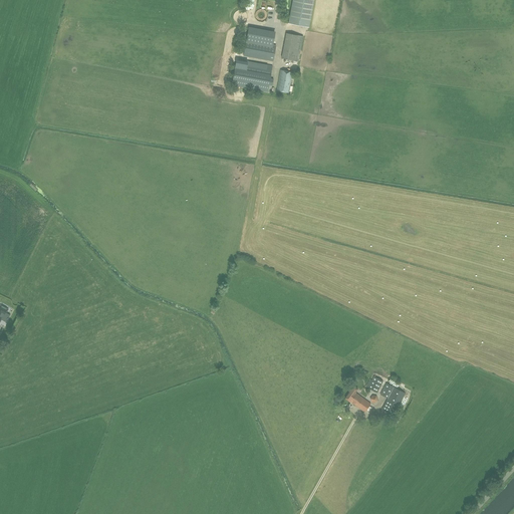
[(292,0),(288,23),(309,27),(313,0),(292,0)]
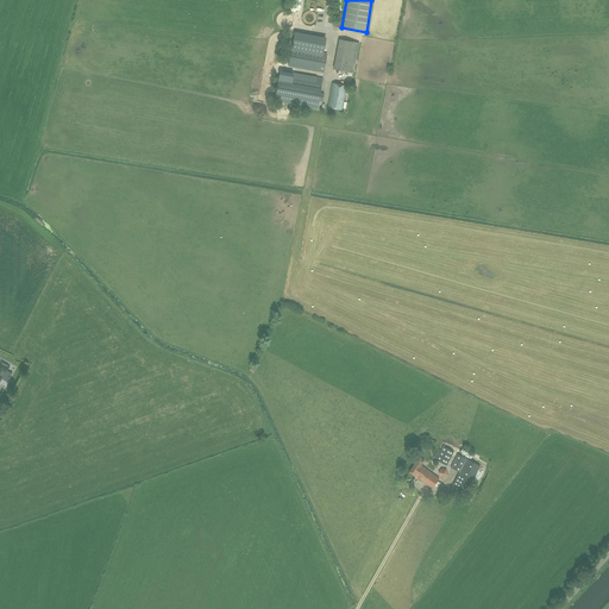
[(295,31),(292,48),(322,54),(326,37),(295,31)]
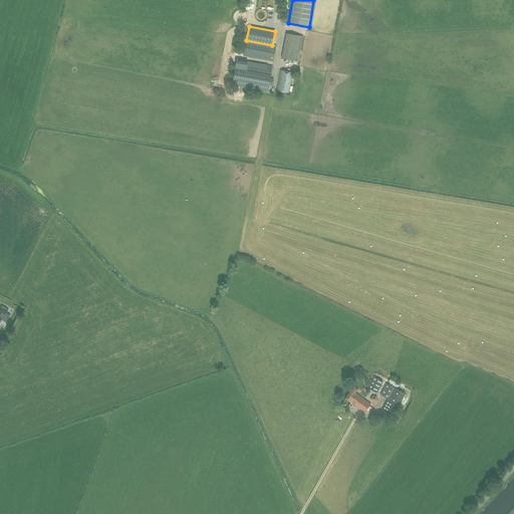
[(303,36),(286,33),(281,57),(298,61),(303,36)]
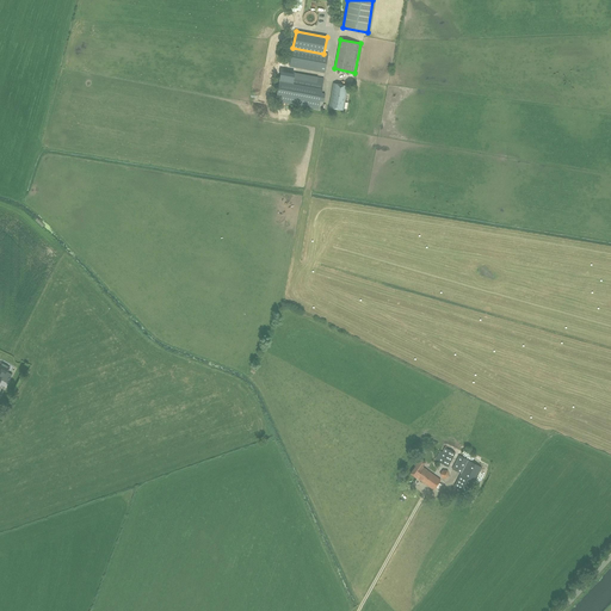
[(323,54),(292,48),(289,66),(325,73),(328,54),(323,54)]
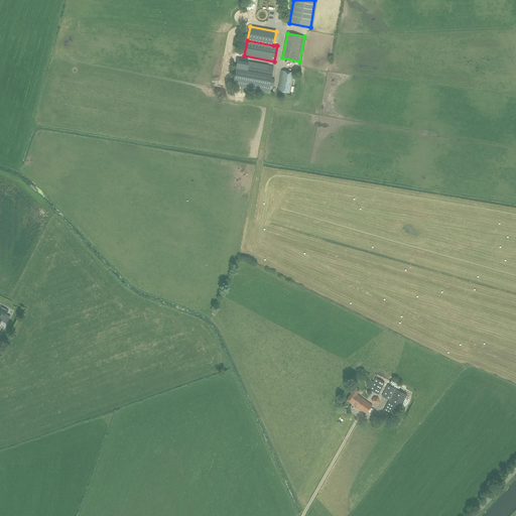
[(506,71),(515,63),(513,59),(503,67),(506,71)]
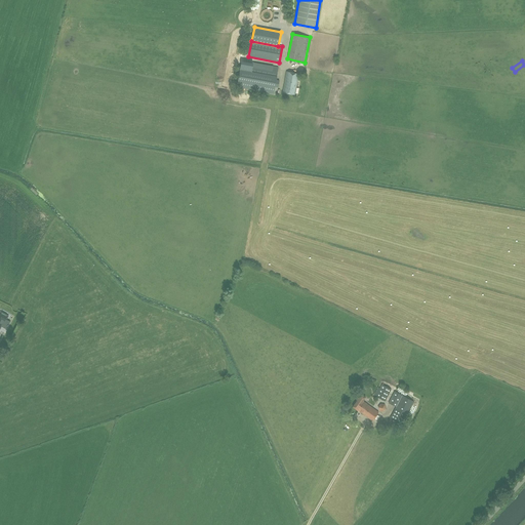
[(276,80),(278,67),(253,63),(252,65),(247,64),(244,81),(265,84),(264,87),(277,89),(279,80),(276,80)]
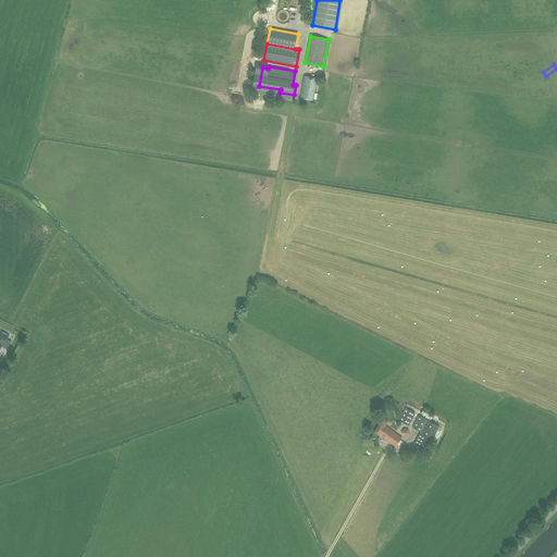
[(556,70),(547,77),(554,87),(556,84),(556,70)]
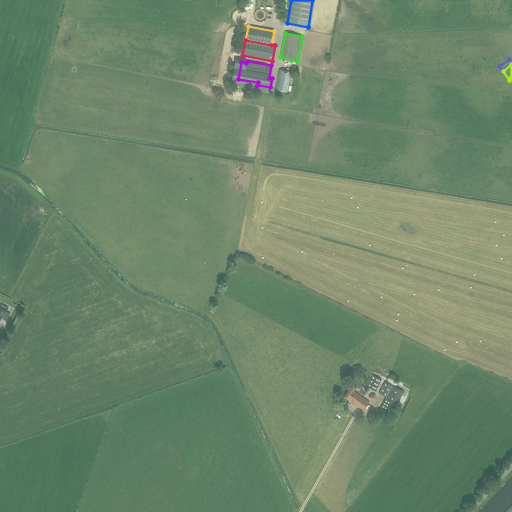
[(276,90),(287,92),(291,72),(279,70),(276,90)]
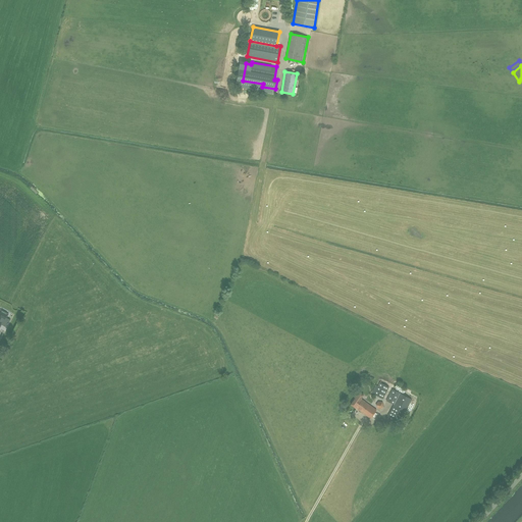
[(382,399),(386,392),(388,387),(379,382),(377,386),(376,385),(372,394),(382,399)]
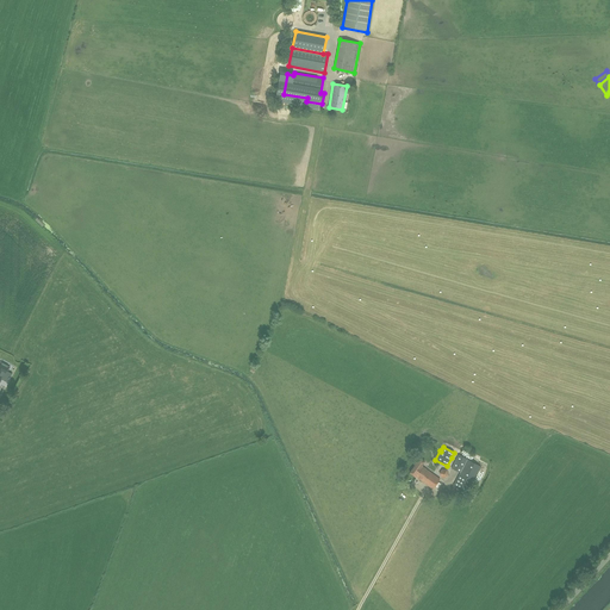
[(460,473),(467,459),(459,455),(452,468),(460,473)]
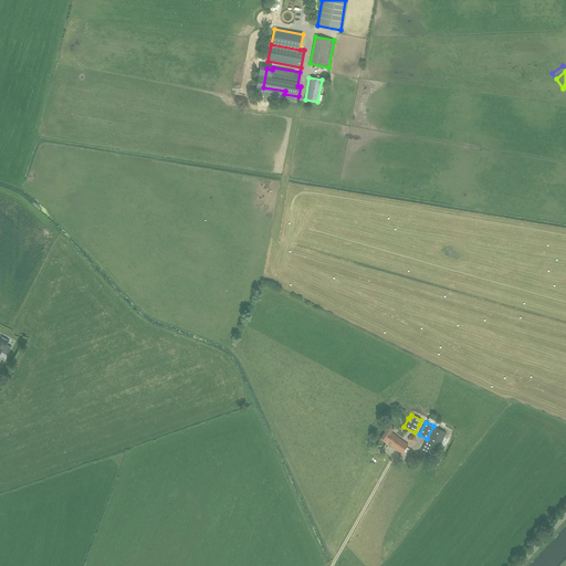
[(389,426),(380,439),(386,443),(386,442),(401,453),(408,444),(395,436),(396,436),(391,432),(394,428),(389,426)]
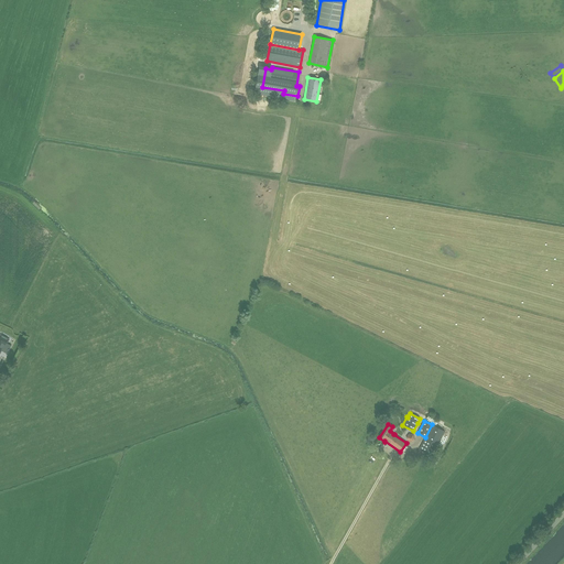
[(432,456),(445,432),(432,424),(425,437),(419,449),(432,456)]
